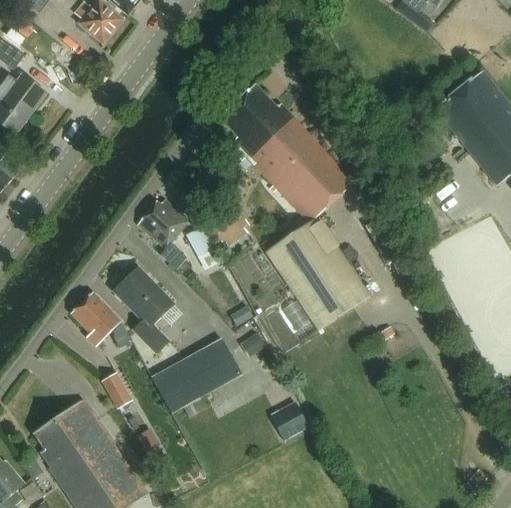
[(102,43),(122,19),(99,0),(96,0),(91,7),(83,1),(74,13),(81,18),(78,22),(102,43)]
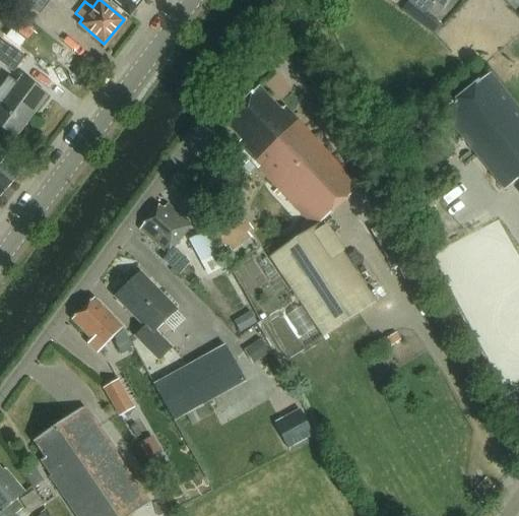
[(111,0),(128,14),(139,0),(111,0)]
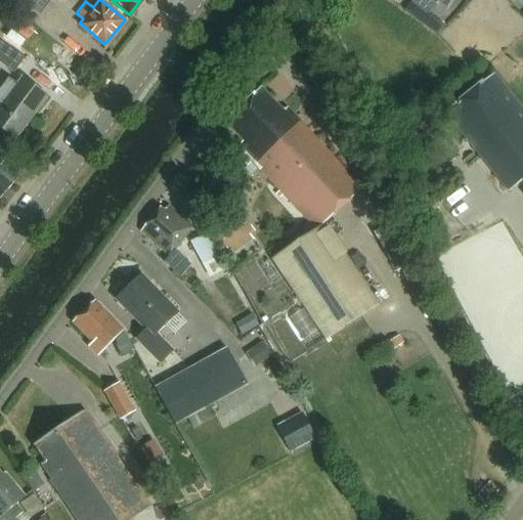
[(421,20),(428,11),(413,0),(410,0),(404,8),(421,20)]
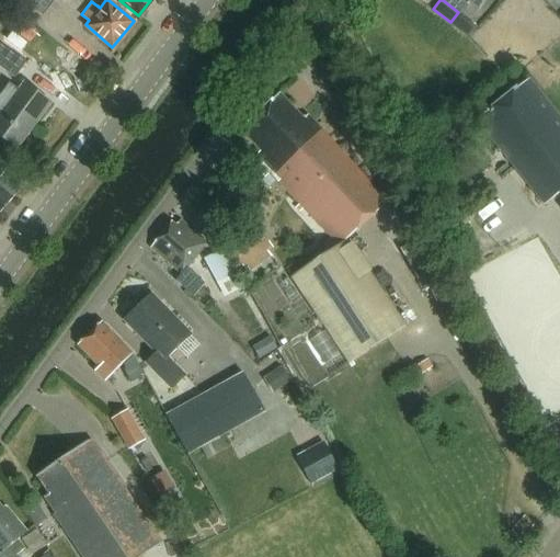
[(443,0),(458,12),(459,10),(467,16),(477,6),(470,0),(465,0),(443,0)]
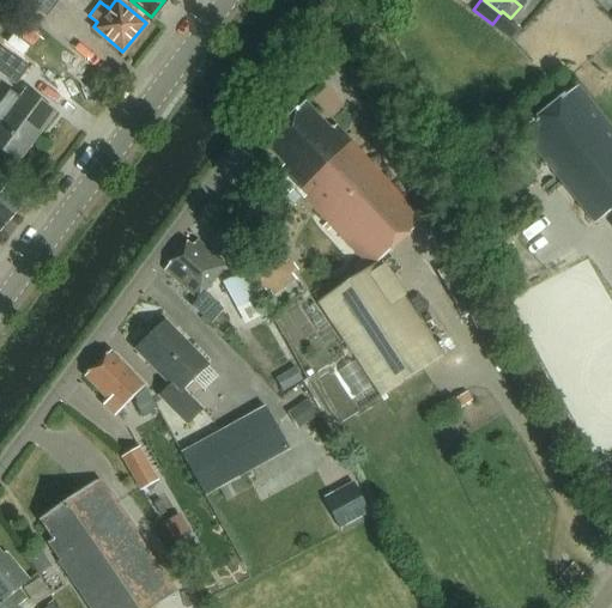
[(0,71),(16,81),(28,66),(0,46),(0,71)]
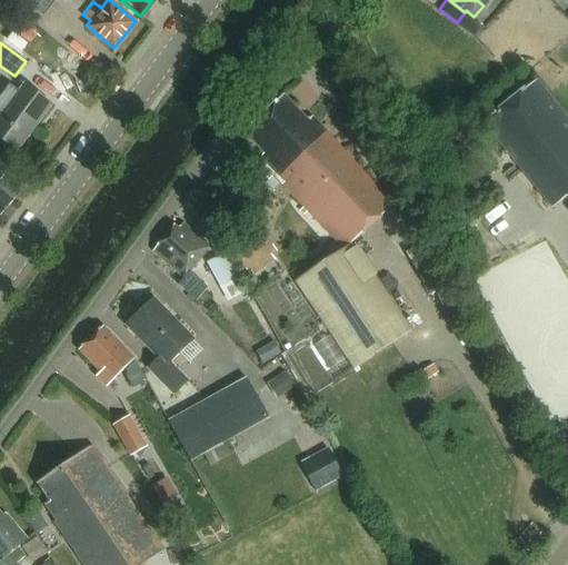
[(482,120),(550,206),(567,191),(567,118),(535,77),(482,120)]
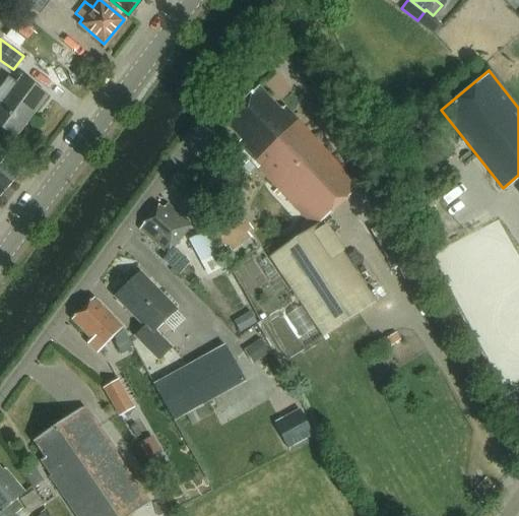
[(0,125),(14,135),(46,93),(21,74),(0,103),(0,125)]
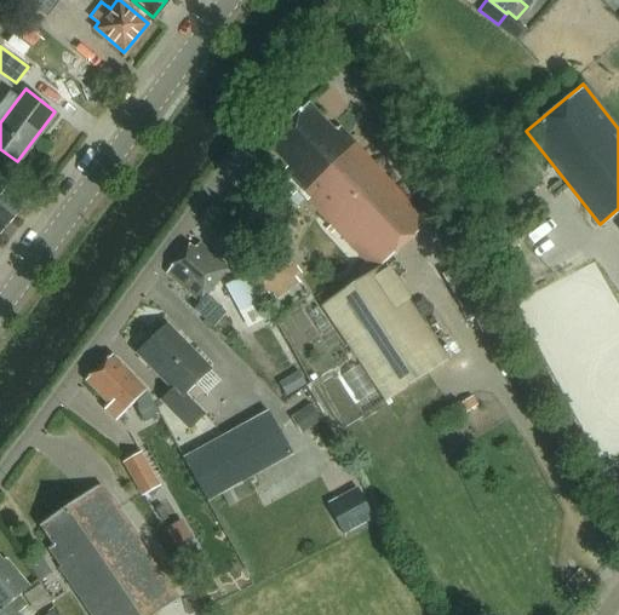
[(374,268),(321,303),(359,361),(339,373),(365,412),(385,398),(399,419),(439,392),(425,372),(447,357),(383,260),(424,223),(397,189),(339,125),(334,130),(307,101),(265,141),(287,164),(282,168),(309,195),(307,197),(374,268)]
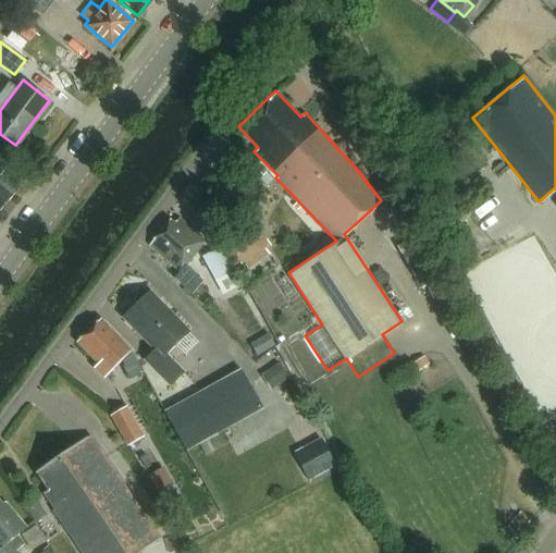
[(0,207),(20,184),(2,169),(0,172),(0,207)]
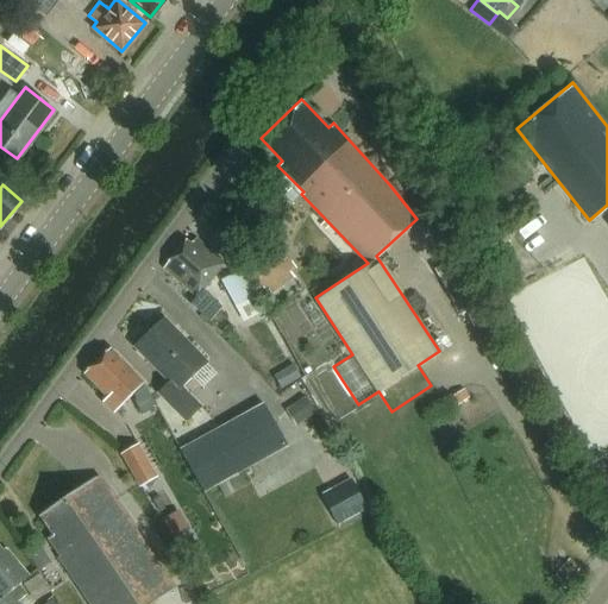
[(162,266),(196,295),(188,304),(207,321),(218,309),(208,301),(208,300),(199,291),(224,260),(195,237),(190,243),(186,238),(162,266)]
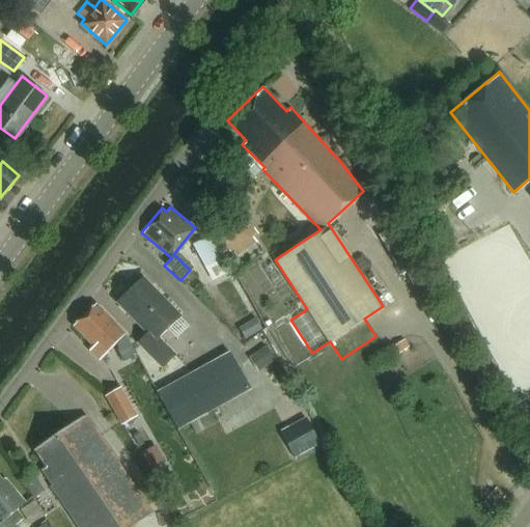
[(229,253),(235,248),(256,233),(243,215),(215,233),(229,253)]
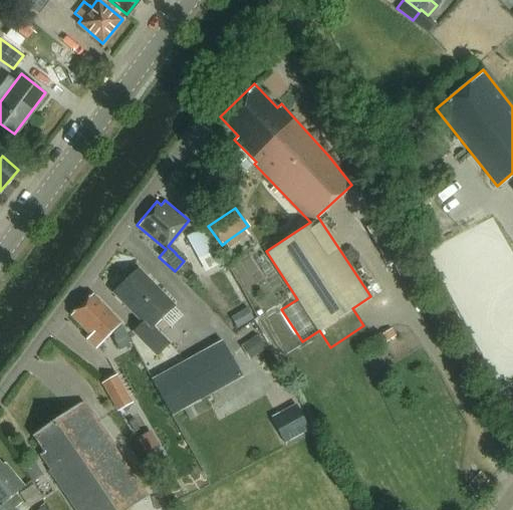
[(186,235),(197,256),(212,248),(200,227),(186,235)]
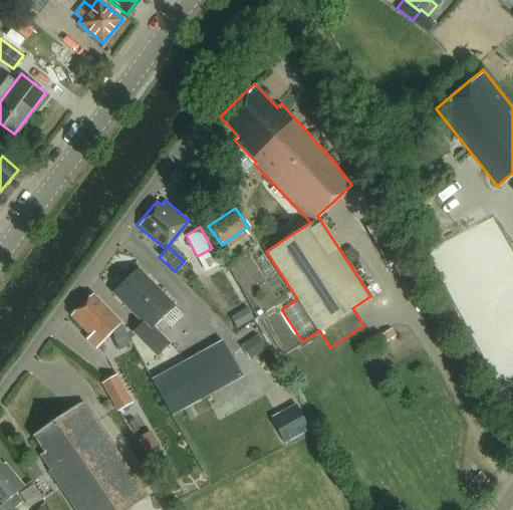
[(156,354),(169,341),(153,324),(174,304),(138,267),(112,291),(142,321),(133,330),(156,354)]
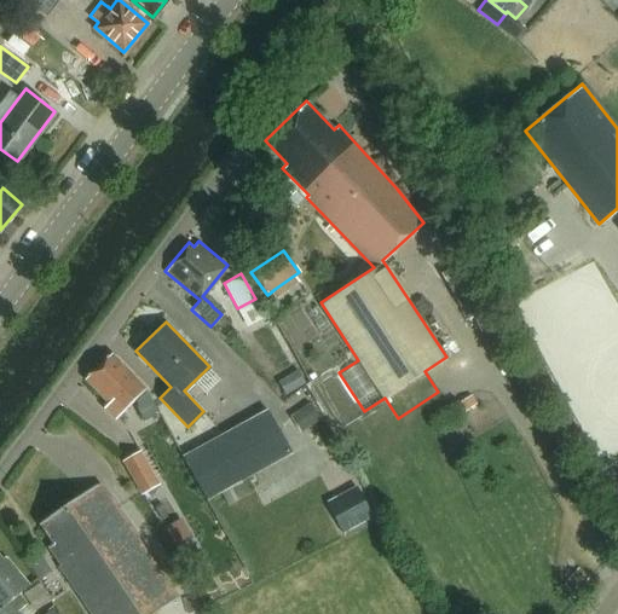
[(159,412),(145,388),(110,352),(85,377),(108,401),(104,406),(115,418),(134,399),(138,406),(136,406),(143,421),(159,412)]
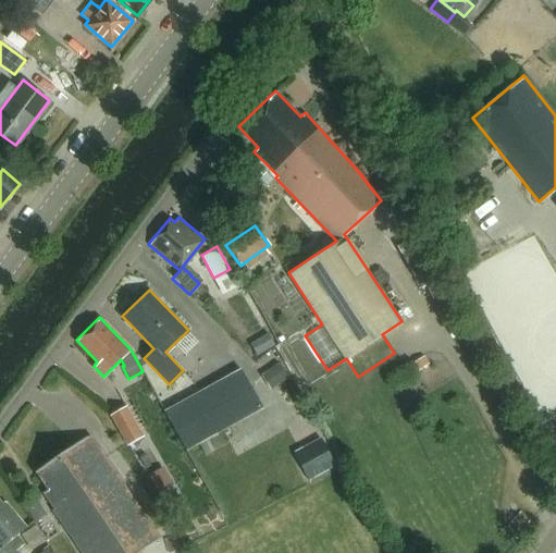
[(274,343),(268,331),(249,342),(257,354),(274,343)]
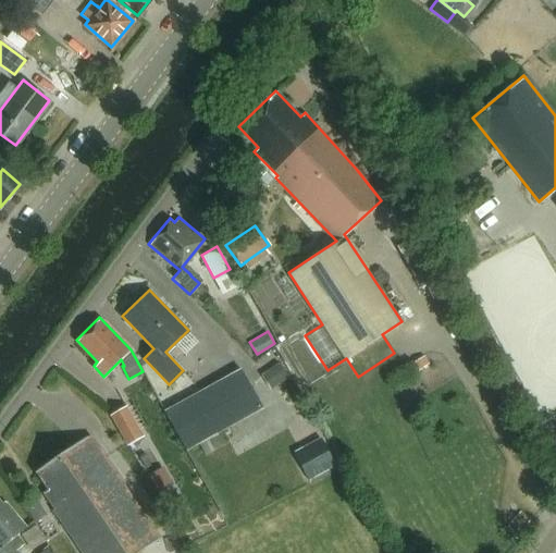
[(287,376),(278,361),(264,371),(274,384),(287,376)]
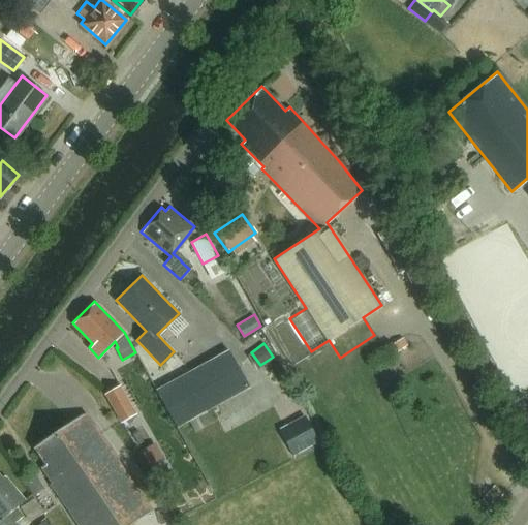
[(228,349),(156,389),(176,426),(248,385),(228,349)]
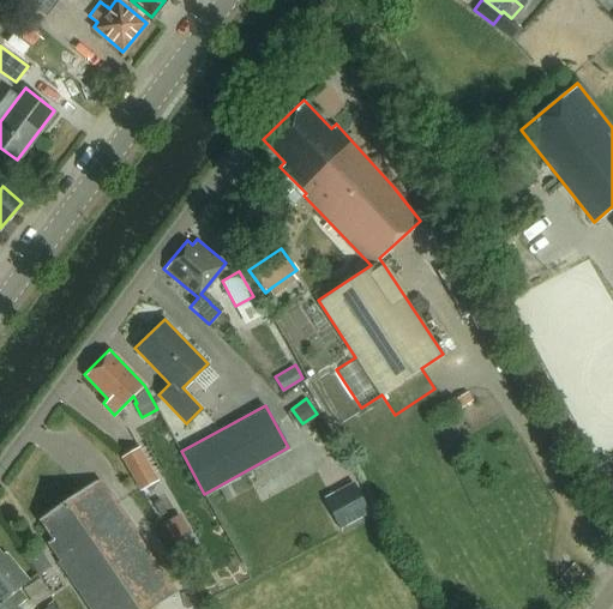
[(140,487),(157,476),(139,445),(121,454),(140,487)]
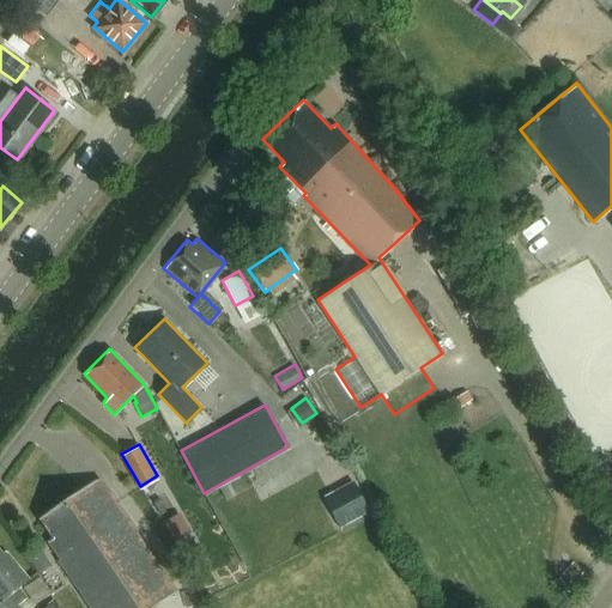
[(90,607),(149,607),(175,590),(98,476),(40,517),(53,536),(47,540),(59,558),(58,559),(90,607)]
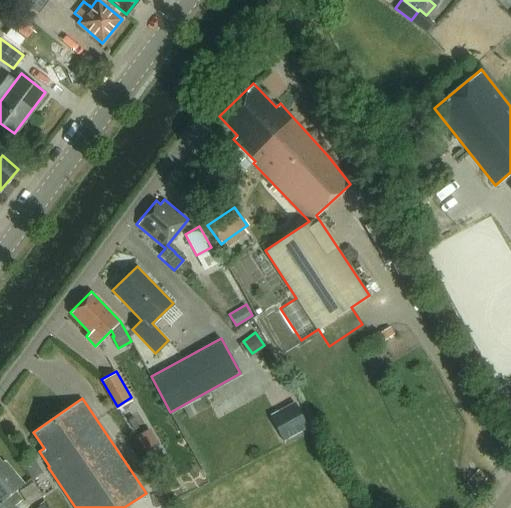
[(281,439),(305,426),(292,402),(268,415),(281,439)]
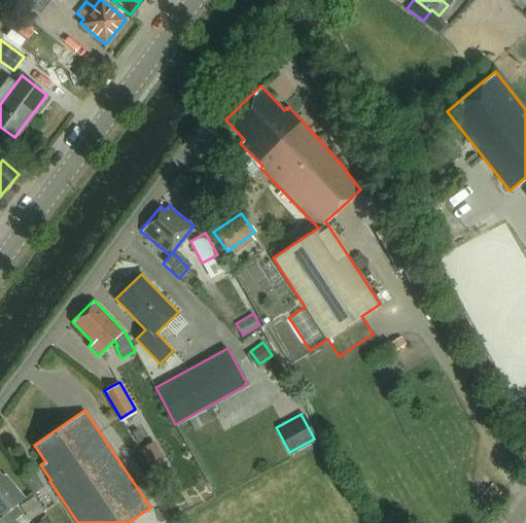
[(0,516),(0,522),(18,522),(14,519),(22,513),(14,504),(24,497),(4,474),(1,477),(0,476),(0,516)]
